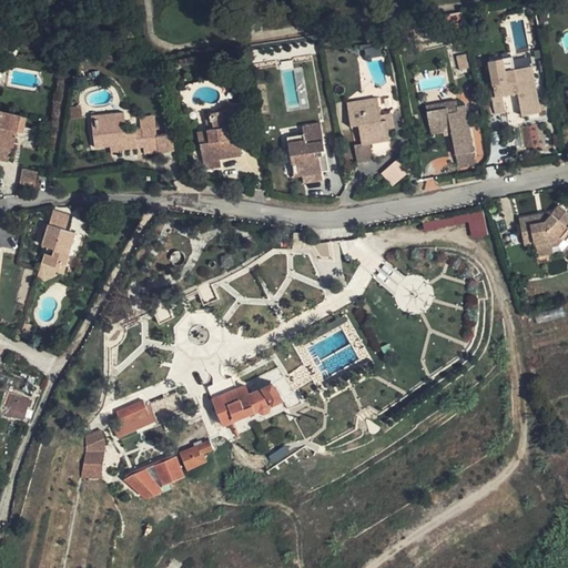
[(470,9),(463,11),(464,19),(472,18),(470,9)]
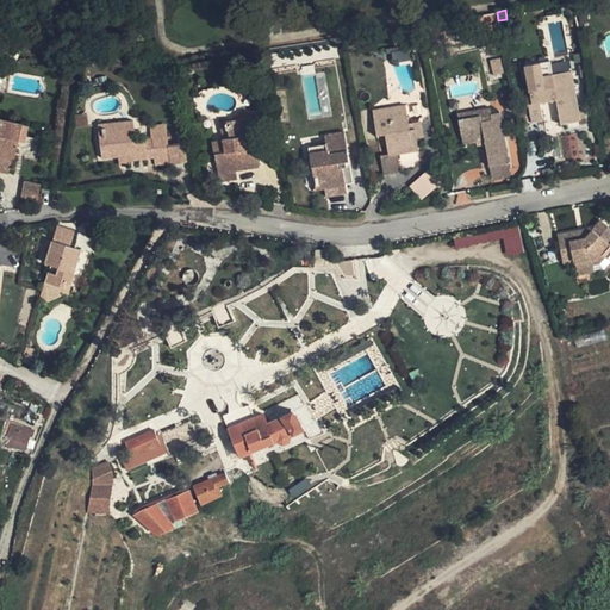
[(348,50),(360,48),(359,39),(347,41),(348,50)]
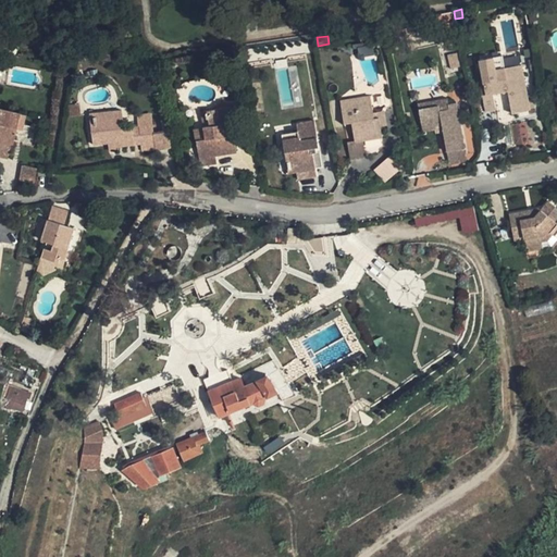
[(364,58),(367,57),(374,56),(371,41),(366,42),(366,46),(363,46),(363,42),(354,44),(354,49),(358,48),(359,53),(358,53),(359,60),(361,59),(361,61),(366,60),(364,58)]
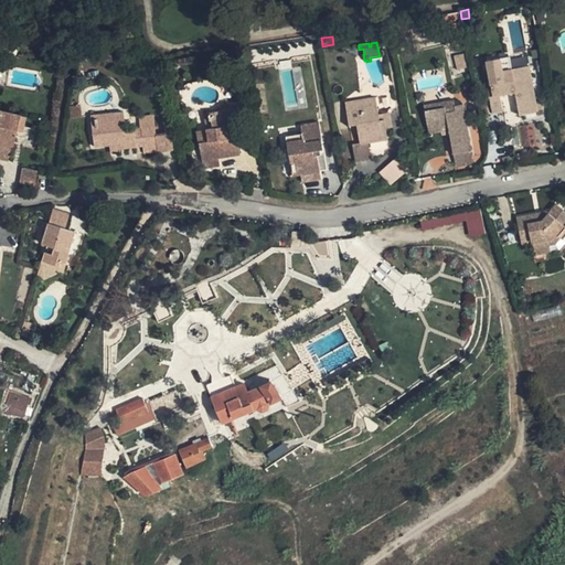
[(456,71),(467,68),(464,53),(452,55),(456,71)]
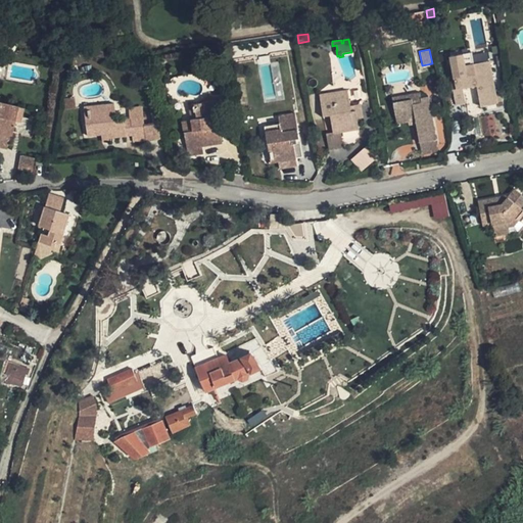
[(452,84),(455,103),(464,101),(461,88),(472,86),(477,86),(478,90),(481,106),(497,103),(497,101),(495,94),(491,68),(486,69),(485,61),(474,63),(473,58),(461,60),(461,55),(450,57),(456,84),(452,84)]
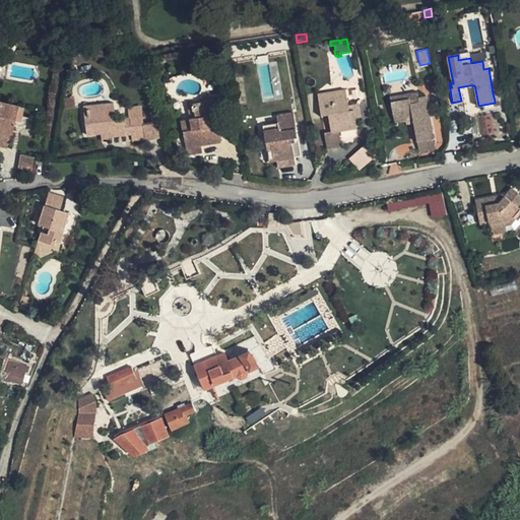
[(349,111),(346,89),(331,92),(332,96),(319,99),(321,117),(328,115),(331,132),(324,133),(327,149),(341,147),(339,132),(358,129),(354,110),(349,111)]
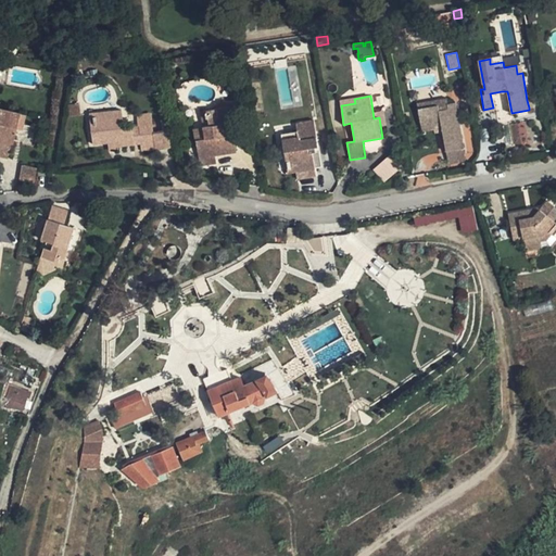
[(437,105),(418,109),(421,131),(433,129),(433,127),(441,126),(442,131),(445,152),(446,151),(449,164),(466,161),(455,102),(449,103),(447,99),(436,101),(437,105)]
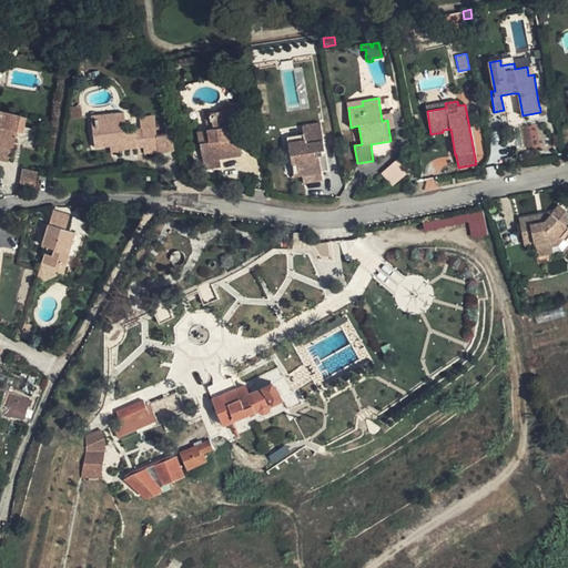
[(220,159),(242,155),(240,143),(239,139),(232,140),(231,134),(243,132),(239,108),(211,113),(214,129),(209,130),(211,143),(201,144),(201,151),(205,151),(208,162),(203,162),(204,169),(221,166),(220,159)]
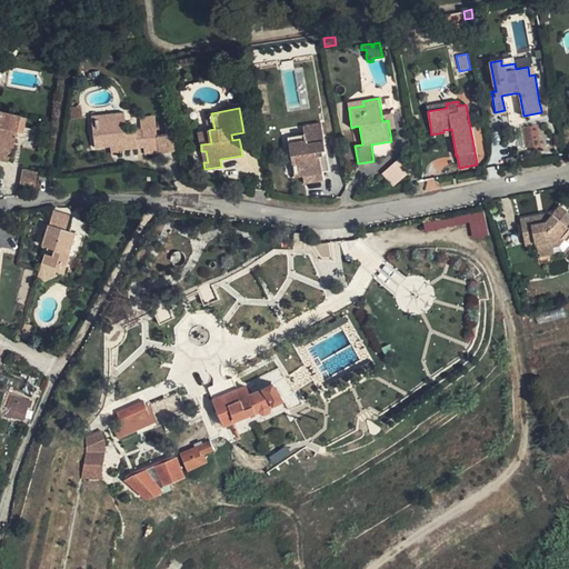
[(0,159),(8,161),(11,146),(13,146),(17,131),(19,126),(23,127),(27,117),(0,110),(0,159)]
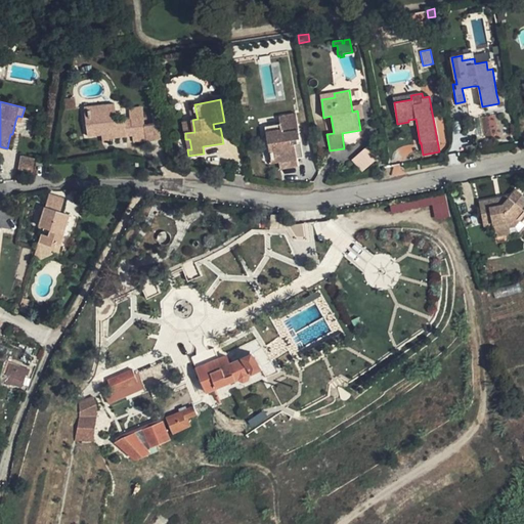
[(115,103),(85,107),(88,136),(108,134),(108,138),(132,136),(146,134),(144,125),(142,106),(129,108),(131,120),(117,122),(115,103)]
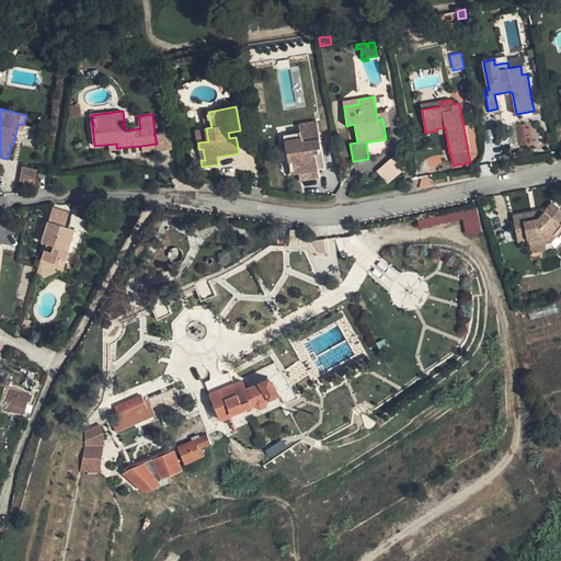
[(321,148),(318,124),(307,126),(307,123),(299,124),(300,133),(293,134),(294,139),(285,141),(292,180),(299,179),(300,186),(320,183),(316,155),(312,155),(311,150),(321,148)]
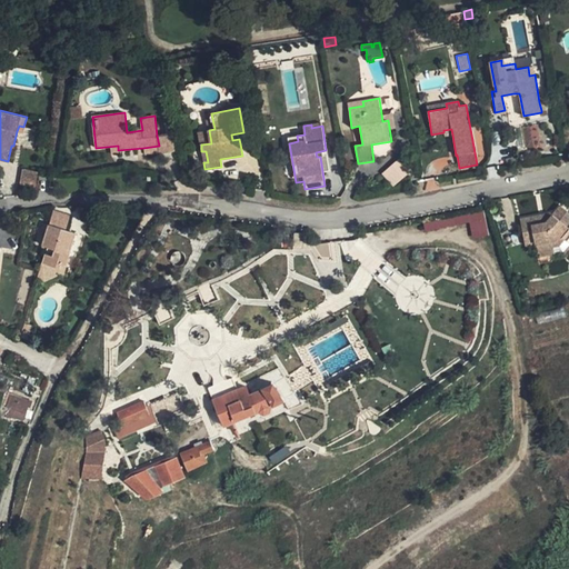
[(211,143),(209,130),(198,132),(201,145),(211,143)]
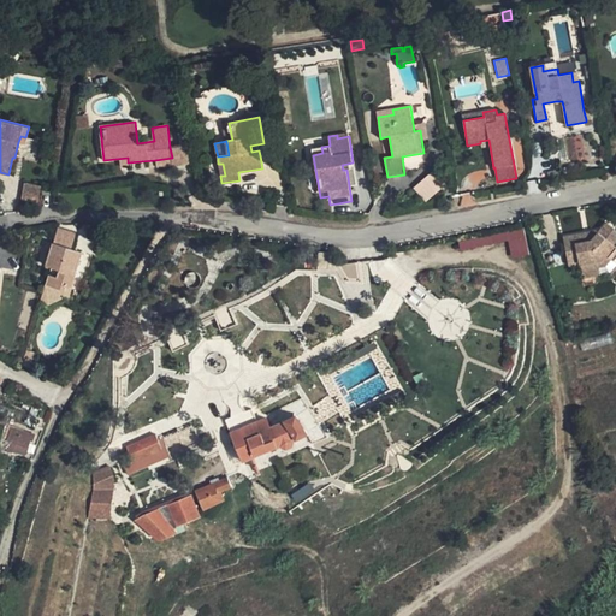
[(266,154),(264,143),(250,146),(252,152),(259,150),(260,155),(266,154)]
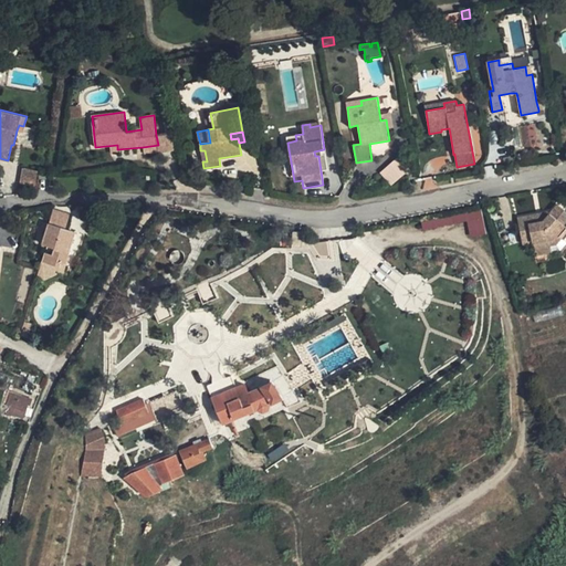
[(173,133),(156,135),(158,153),(175,150),(173,133)]
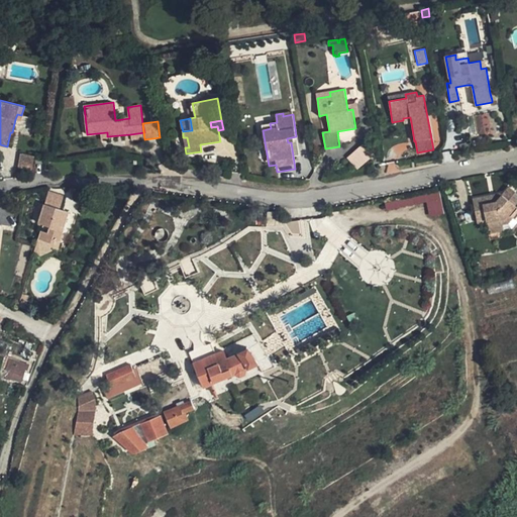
[(144,139),(144,132),(130,134),(131,140),(144,139)]
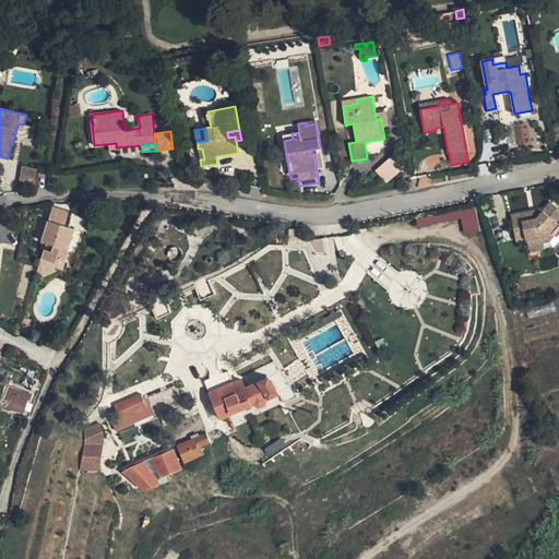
[(375,170),(387,183),(402,170),(390,157),(375,170)]
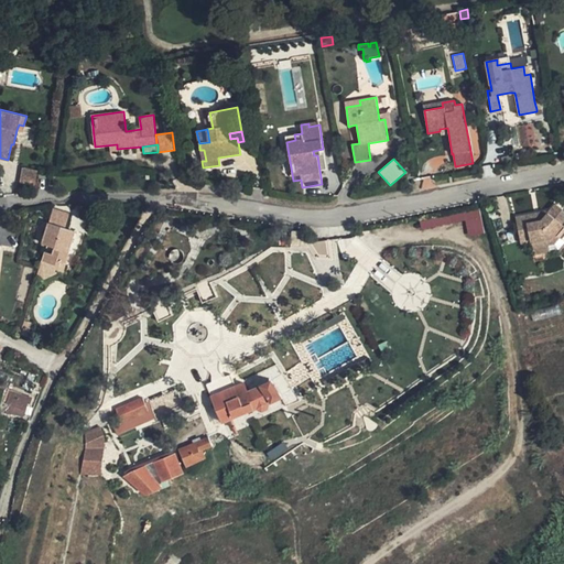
[(19,182),(35,185),(38,170),(22,167),(19,182)]
